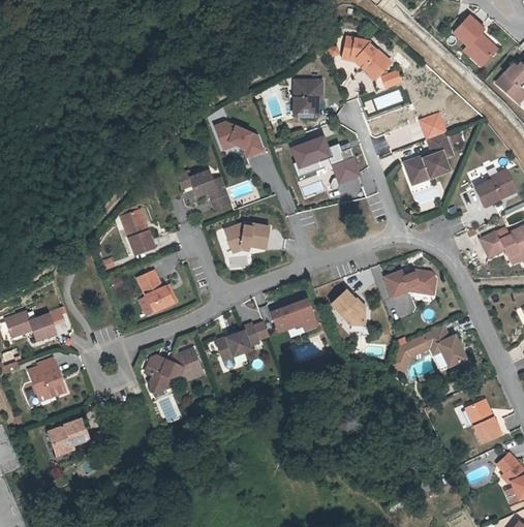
[(471,52),(482,61),(495,48),(484,37),(481,37),(476,33),(483,28),(468,14),(452,31),(465,43),(461,48),(468,55),(471,52)]
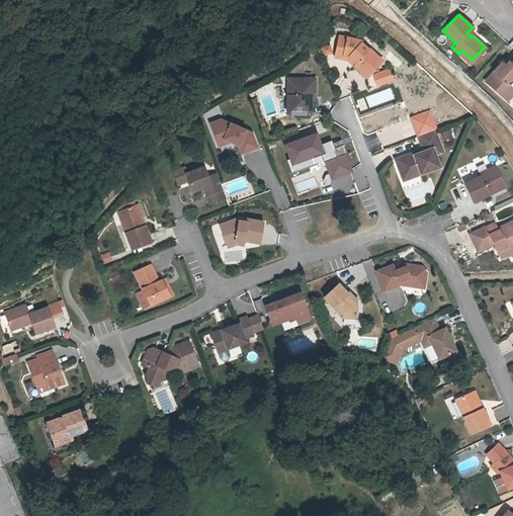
[(358,63),(356,66),(369,78),(385,61),(371,50),(370,50),(363,44),(364,41),(341,36),(338,54),(352,57),(358,63)]
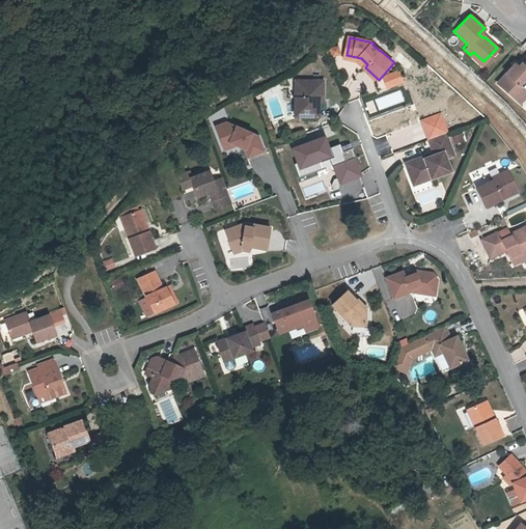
[(326,57),(337,50),(332,42),(321,48),(326,57)]
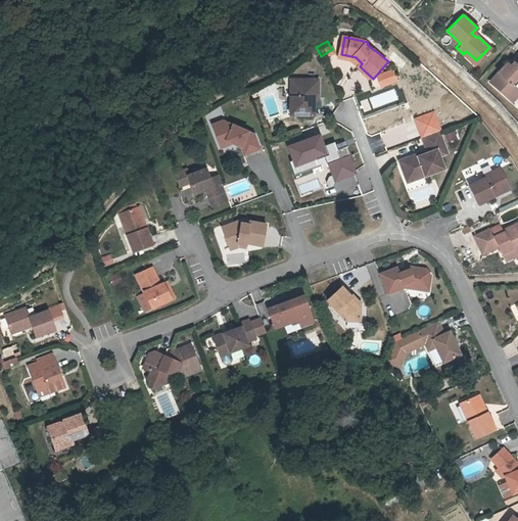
[(466,51),(463,54),(473,64),(476,60),(466,51)]
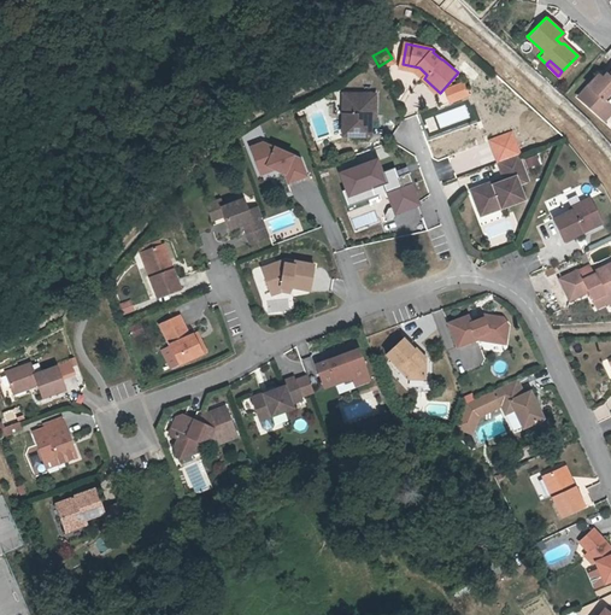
[(419,68),(403,64),(401,69),(417,71),(424,78),(427,75),(419,68)]
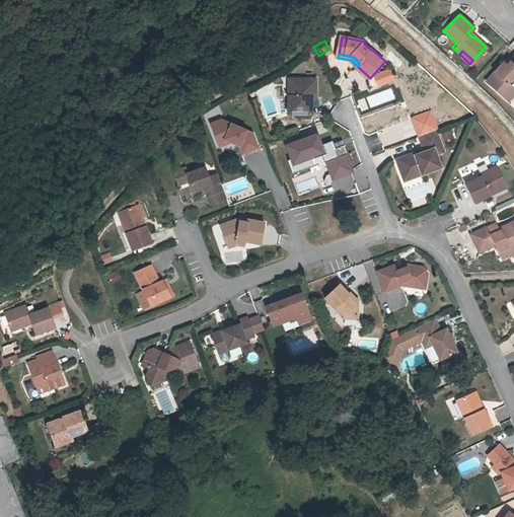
[(513,61),(512,64),(510,62),(506,65),(503,69),(499,73),(495,71),(487,80),(506,97),(511,92),(513,87),(513,61)]
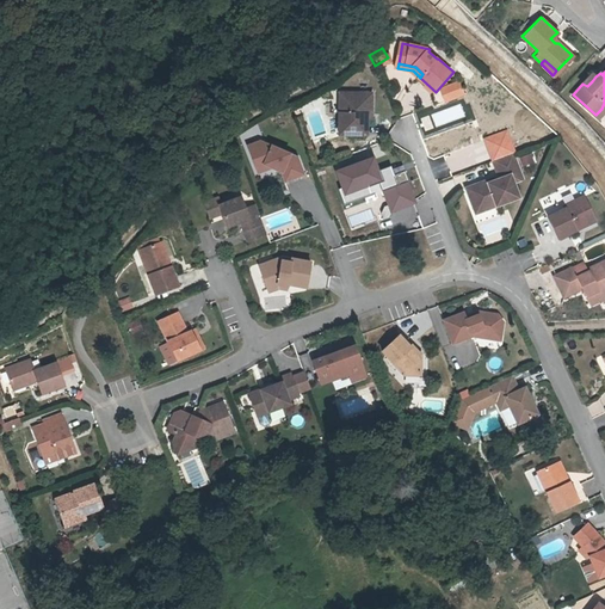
[(592,81),(596,77),(592,73),(582,84),(587,86),(592,81)]
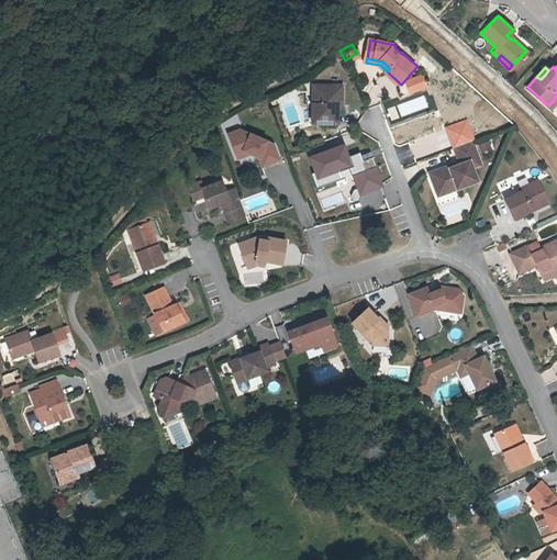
[(425,76),(419,78),(423,90),(430,88),(425,76)]
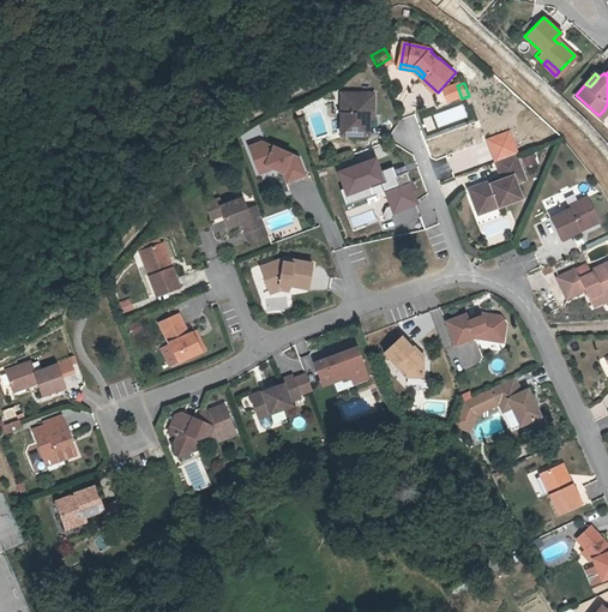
[(457,85),(446,89),(451,102),(462,99),(457,85)]
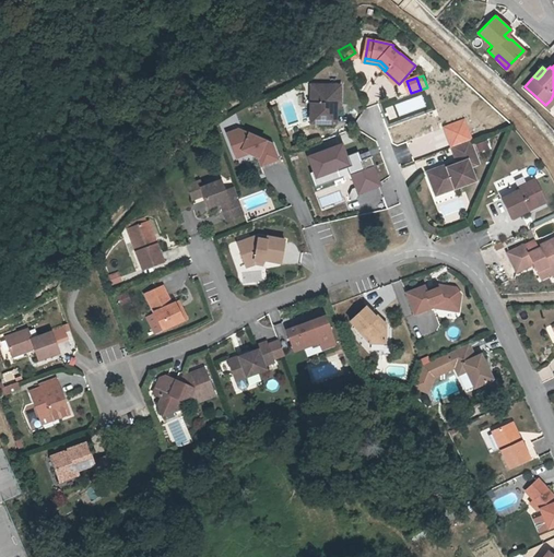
[(317,103),(313,103),(313,122),(338,122),(338,107),(338,104),(342,104),(343,84),(318,84),(317,103)]
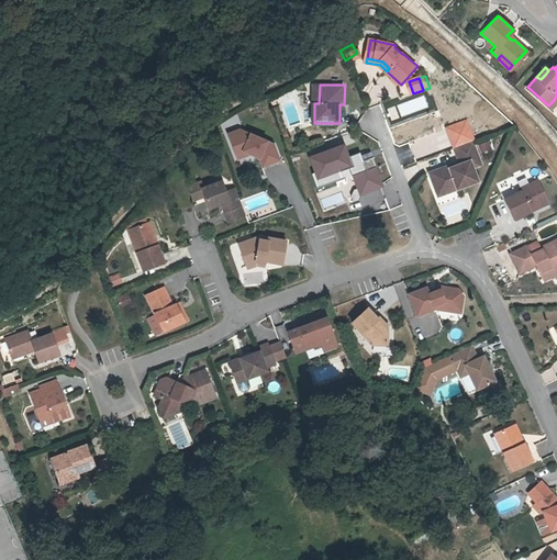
[(273,144),(238,129),(227,133),(235,153),(243,149),(248,153),(249,153),(259,157),(263,166),(279,159),(273,144)]
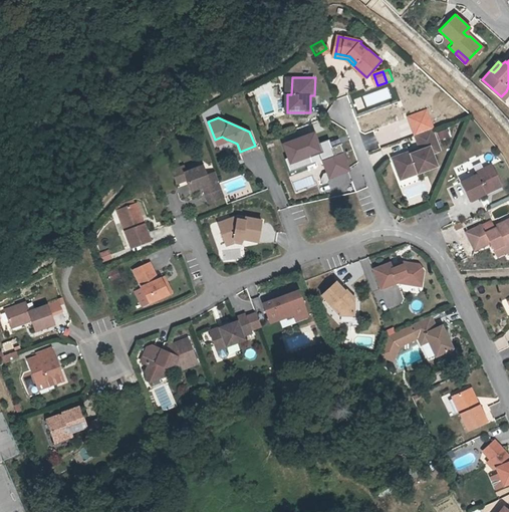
[(310,129),(276,140),(282,157),(278,158),(290,194),(326,182),(324,179),(346,172),(334,137),(325,140),(323,136),(313,139),(310,129)]
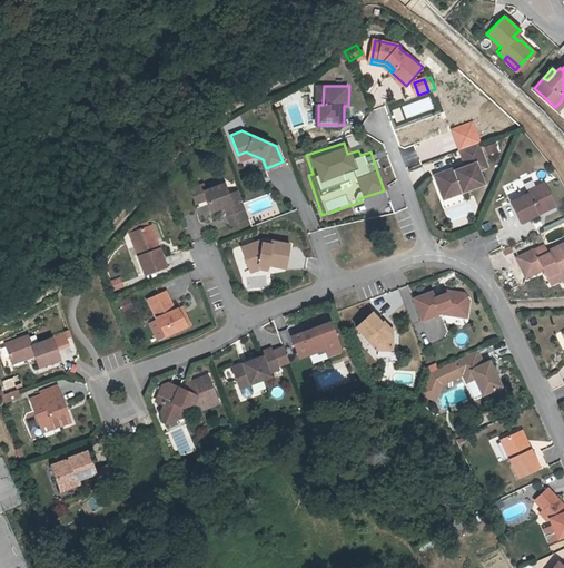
[(462,187),(464,193),(485,185),(480,170),(488,167),(480,143),(462,150),(466,165),(467,167),(457,172),(456,168),(436,176),(443,194),(462,187)]
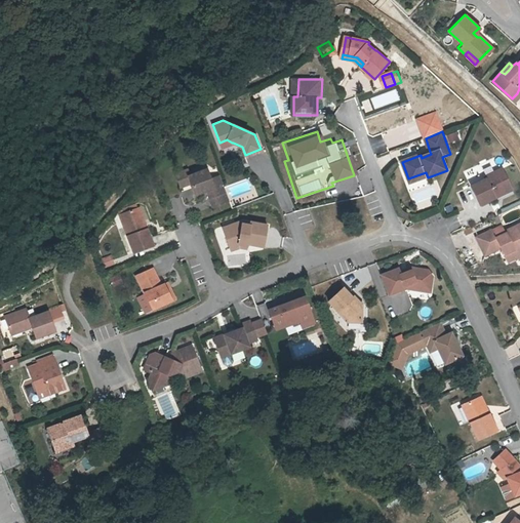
[(188,175),(189,175),(186,168),(175,172),(181,186),(190,183),(188,175)]
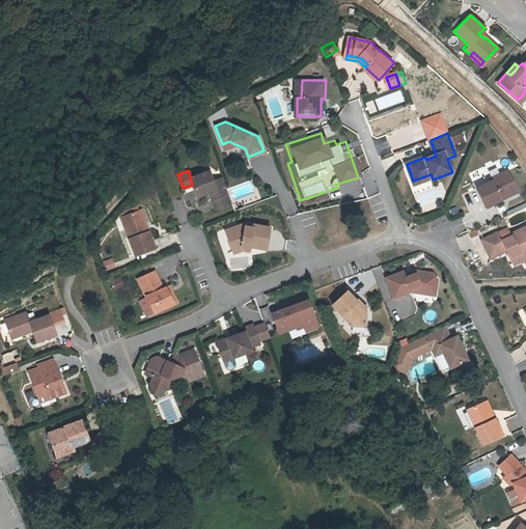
[(190,177),(192,185),(196,196),(208,192),(210,193),(215,207),(230,202),(222,177),(212,181),(209,170),(191,177),(190,177)]
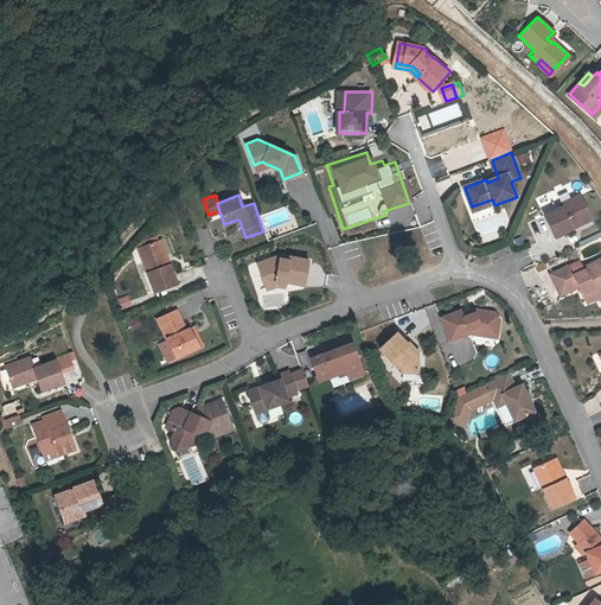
[(563,209),(545,217),(555,239),(574,230),(571,225),(590,217),(581,196),(561,205),(563,209)]
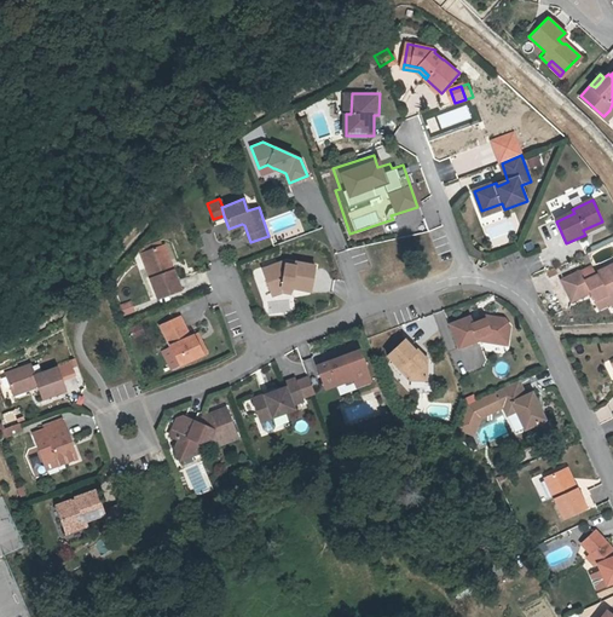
[(502,203),(481,211),(484,217),(504,209),(502,203)]
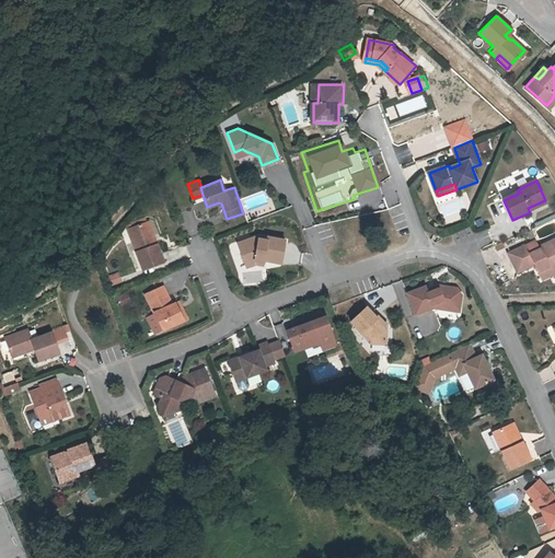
[(528,208),(530,212),(547,204),(545,200),(528,208)]
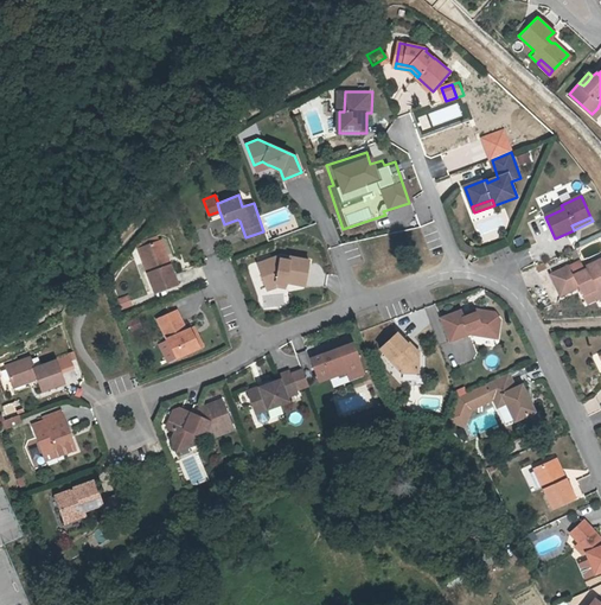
[(160,248),(162,247),(160,239),(144,244),(148,259),(142,260),(153,291),(176,282),(165,253),(161,254),(160,248)]
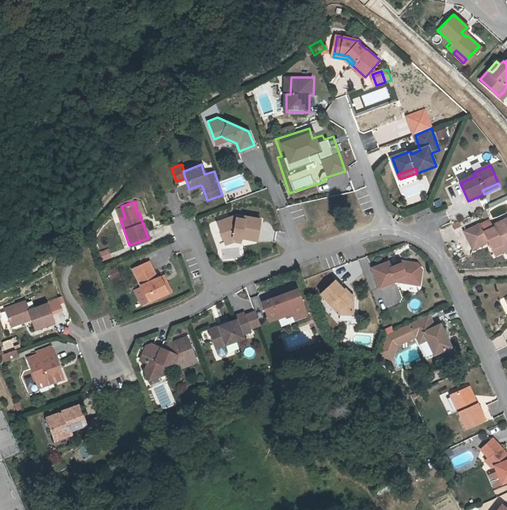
[(125,218),(121,206),(116,208),(120,219),(125,218)]
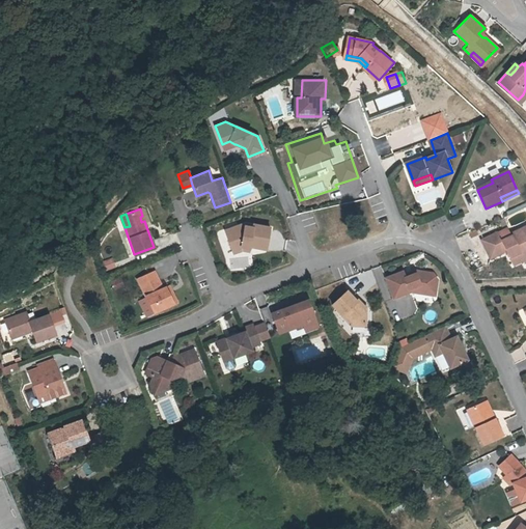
[(264,250),(269,228),(252,225),(252,226),(251,228),(244,226),(243,224),(224,230),(230,248),(239,245),(241,250),(247,251),(248,247),(264,250)]
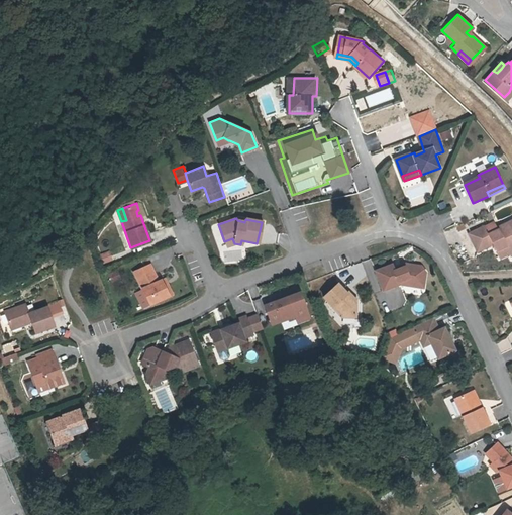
[(469,234),(470,235),(478,251),(493,244),(500,259),(509,254),(511,252),(511,221),(497,228),(498,231),(489,234),(489,232),(488,231),(486,226),(469,234)]
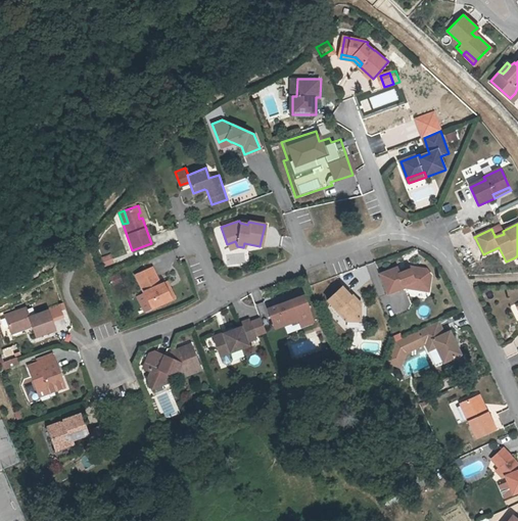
[(105,251),(95,255),(98,265),(108,261),(105,251)]
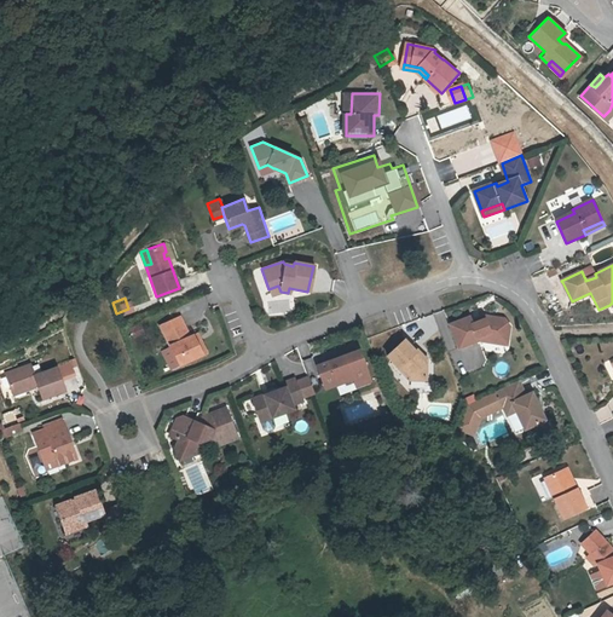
[(200,353),(191,334),(188,335),(178,315),(158,323),(168,345),(177,363),(200,353)]
